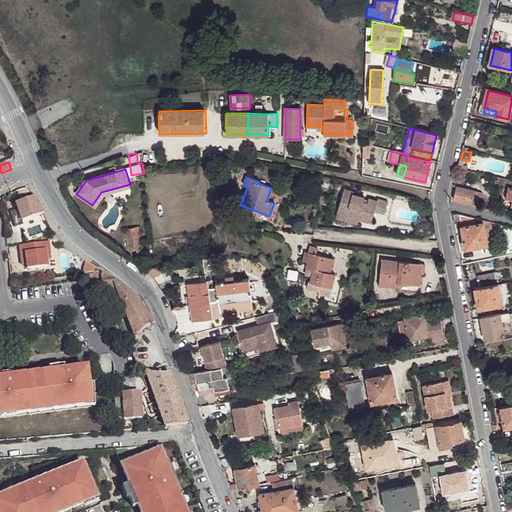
[(131,188),(130,184),(101,192),(104,196),(131,188)]
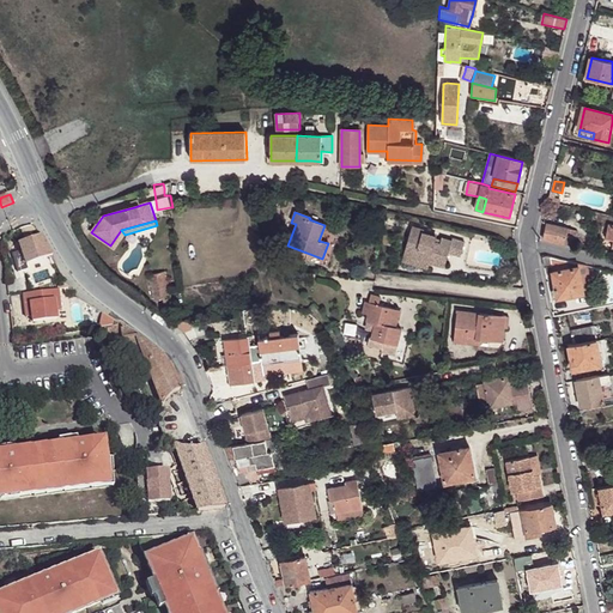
[(547,224),(544,240),(564,244),(568,229),(547,224)]
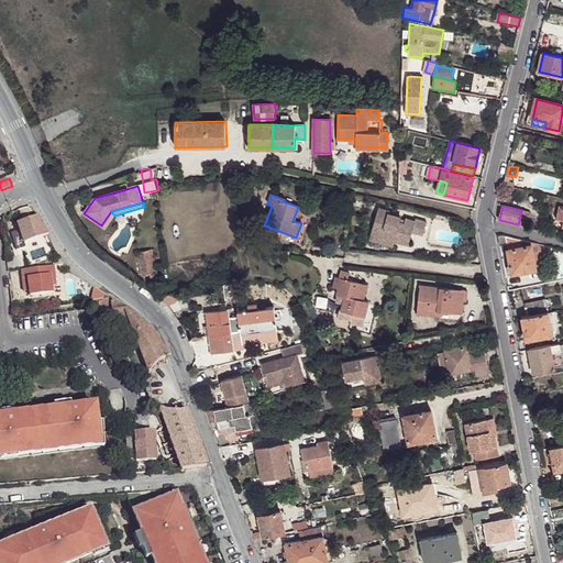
[(379,209),(372,234),(396,242),(410,245),(414,233),(423,235),(427,222),(416,219),(416,221),(406,219),(405,221),(405,224),(399,223),(400,220),(401,217),(389,213),(389,211),(379,209)]
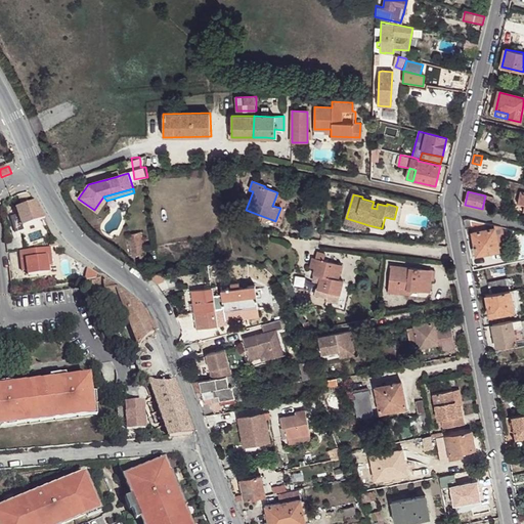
[(485,195),(482,209),(490,211),(493,198),(485,195)]
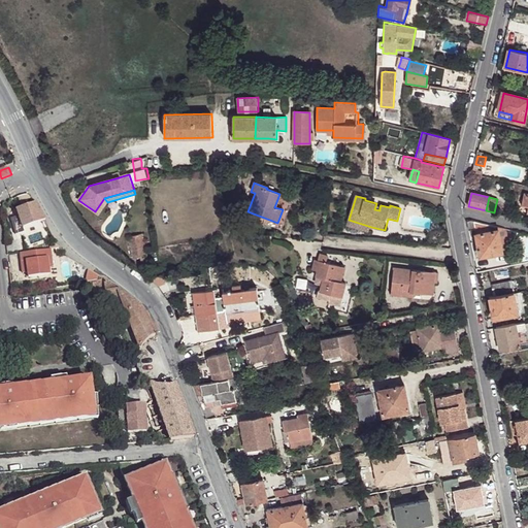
[(104,198),(95,211),(99,215),(107,202),(104,198)]
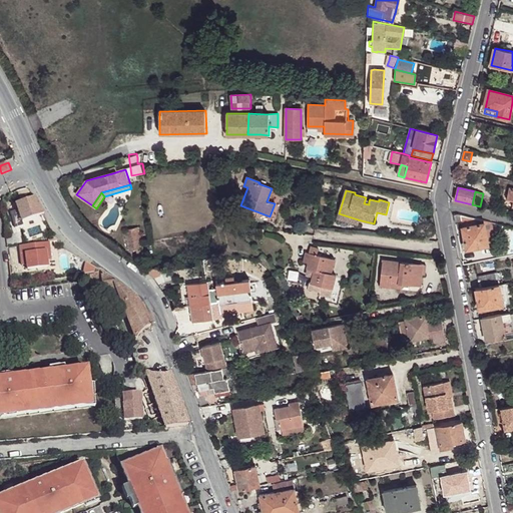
[(43,214),(34,199),(18,204),(20,210),(12,213),(17,228),(25,226),(23,221),(43,214)]
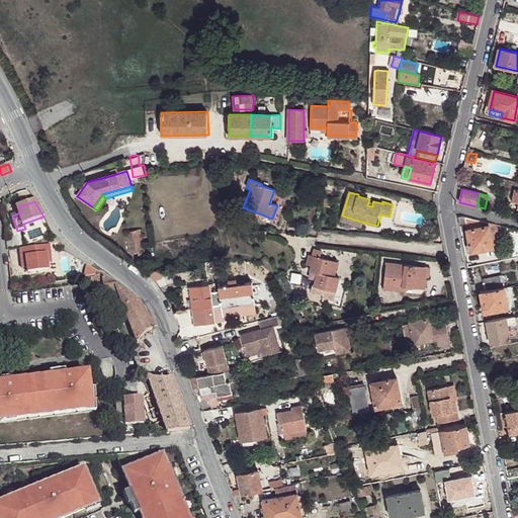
[(259,213),(251,210),(249,217),(257,220),(259,213)]
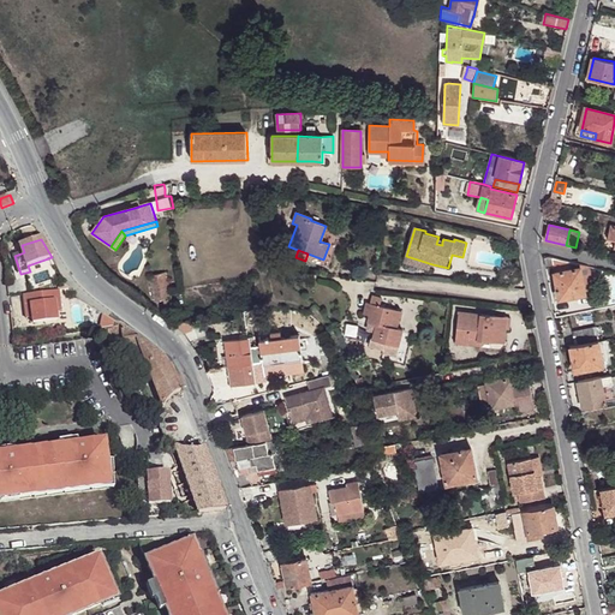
[(433,264),(406,256),(405,263),(430,270),(433,264)]
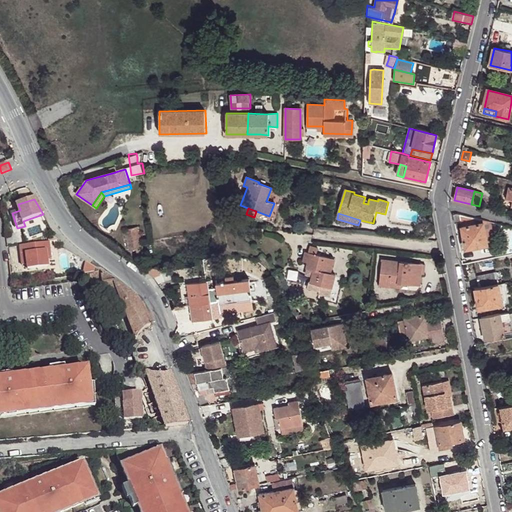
[(457,214),(454,214),(455,223),(461,222),(466,248),(487,244),(483,220),(457,214)]
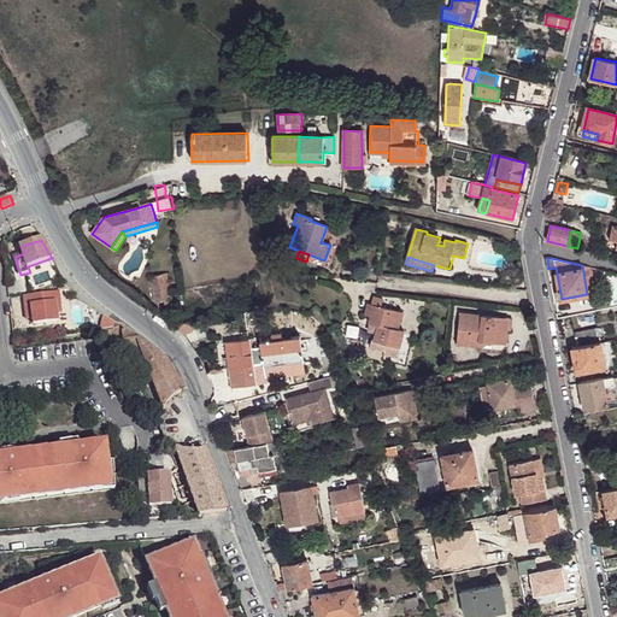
[(591,266),(582,265),(587,294),(595,293),(591,266)]
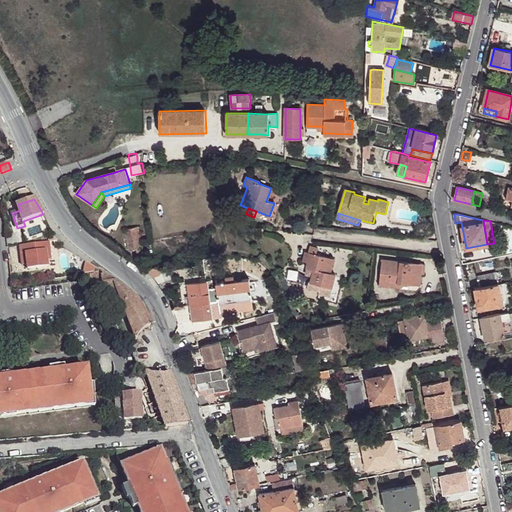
[(128,251),(141,249),(142,248),(141,241),(138,226),(124,229),(128,251)]
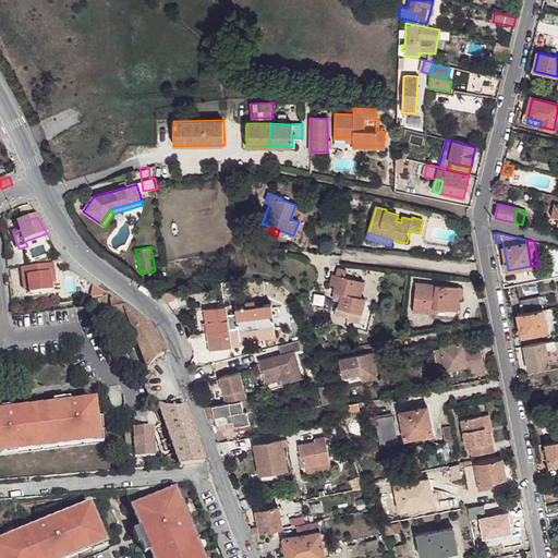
[(53,264),(22,268),(23,277),(27,276),(29,289),(29,293),(52,291),(51,283),(50,274),(53,273),(53,264)]
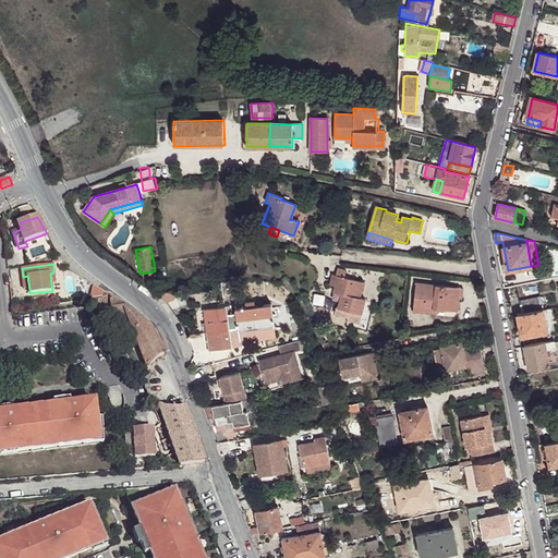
[(339,269),(337,276),(346,278),(347,271),(339,269)]
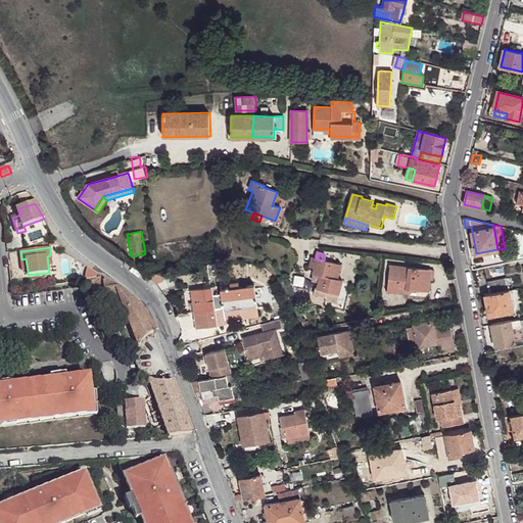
[(324,260),(316,258),(313,258),(311,267),(316,269),(314,275),(321,277),(321,275),(339,280),(342,266),(324,260)]
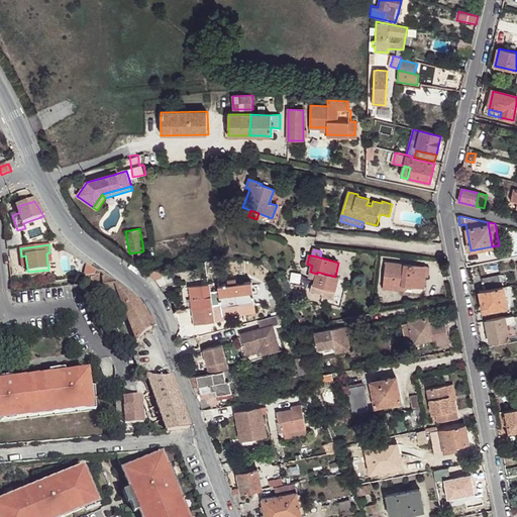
[(430,268),(387,263),(385,289),(404,291),(405,286),(425,289),(427,277),(429,278),(430,268)]
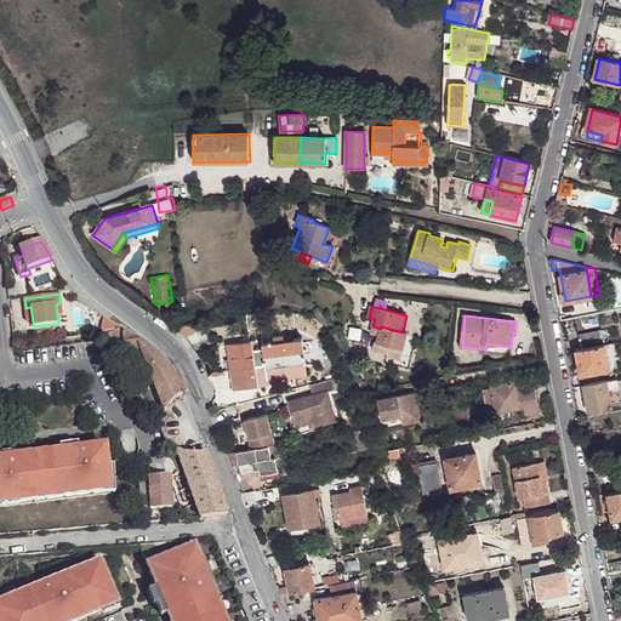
[(189,324),(176,326),(183,334),(191,332),(189,324)]
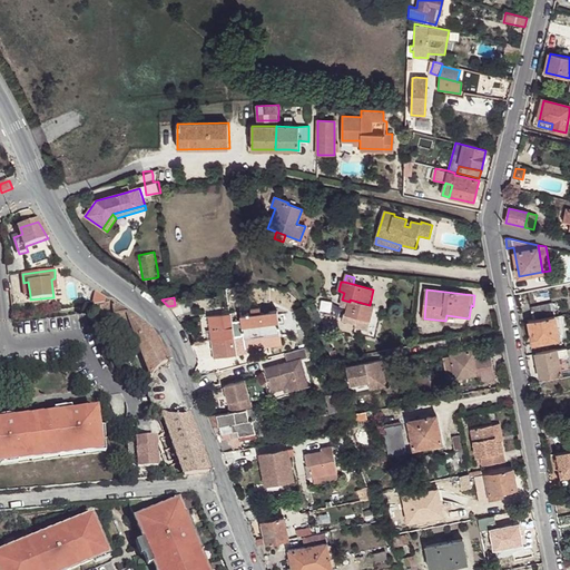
[(350,300),(350,302),(346,315),(345,314),(343,322),(355,325),(354,327),(369,331),(371,322),(375,306),(370,305),(350,300)]
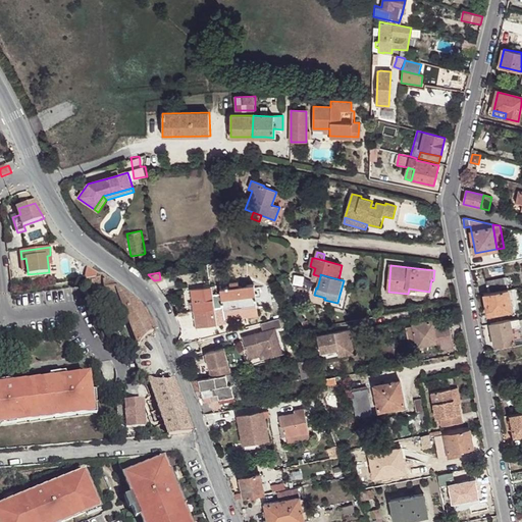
[(103,290),(101,275),(91,277),(93,292),(103,290)]
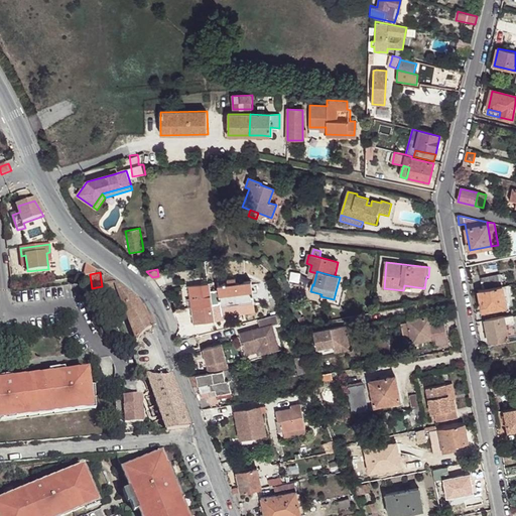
[(122,286),(100,272),(102,286),(115,285),(121,299),(137,343),(137,341),(139,338),(141,336),(143,334),(145,332),(148,330),(153,328),(150,318),(136,299),(122,286)]
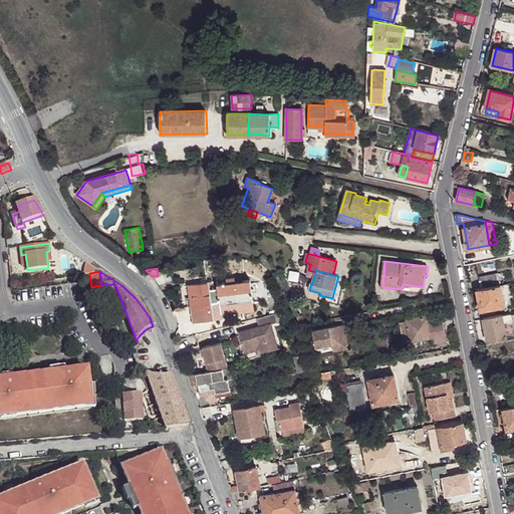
[(481,289),(500,285),(498,274),(479,278),(481,289)]
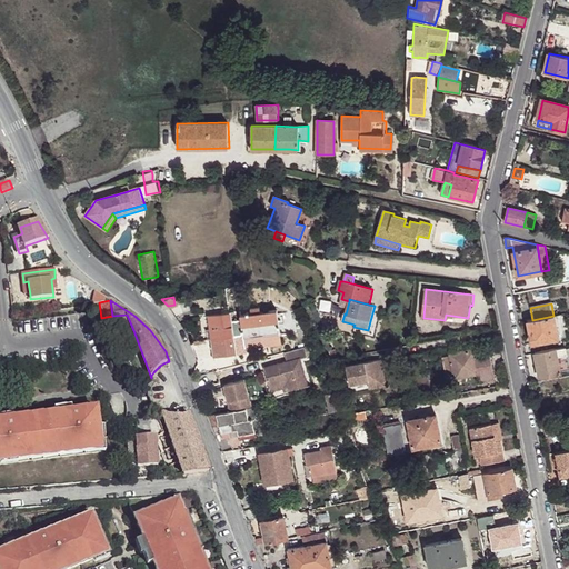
[(278,311),(241,316),(241,320),(243,336),(243,339),(281,333),(278,311)]
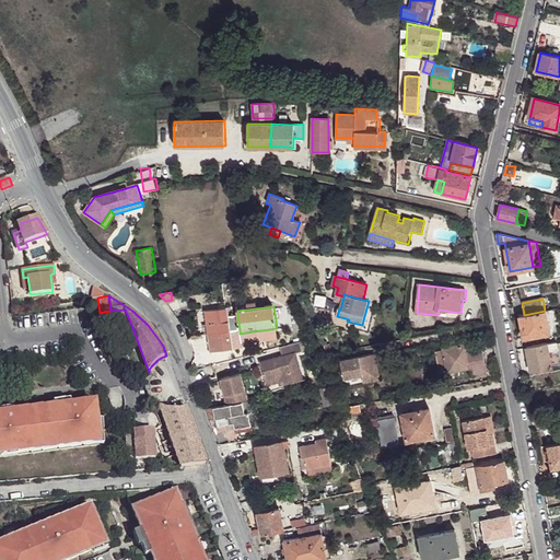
[(228,307),(206,311),(209,334),(211,351),(233,349),(231,331),(229,316),(228,307)]
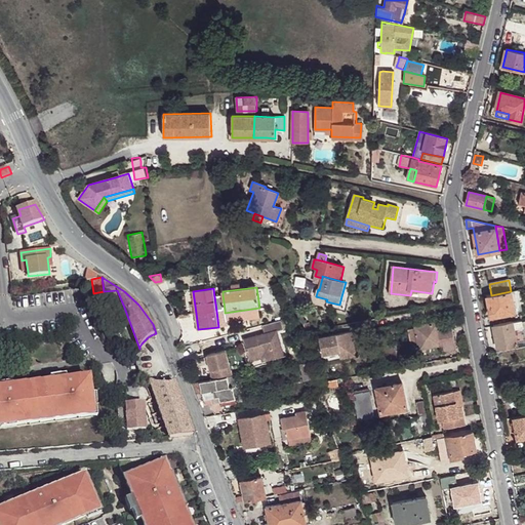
[(117,290),(104,291),(108,309),(123,305),(117,290)]
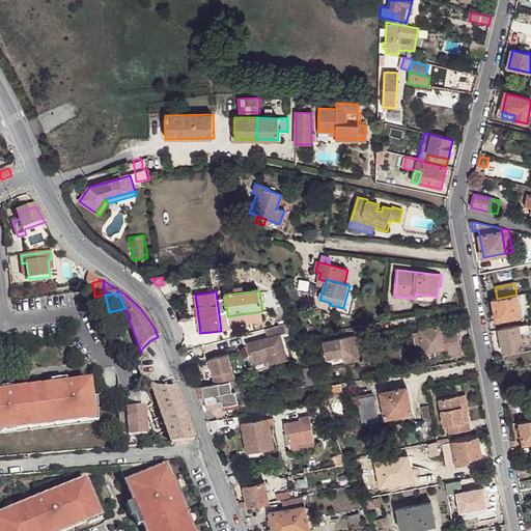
[(527,314),(524,294),(516,295),(521,316),(527,314)]
